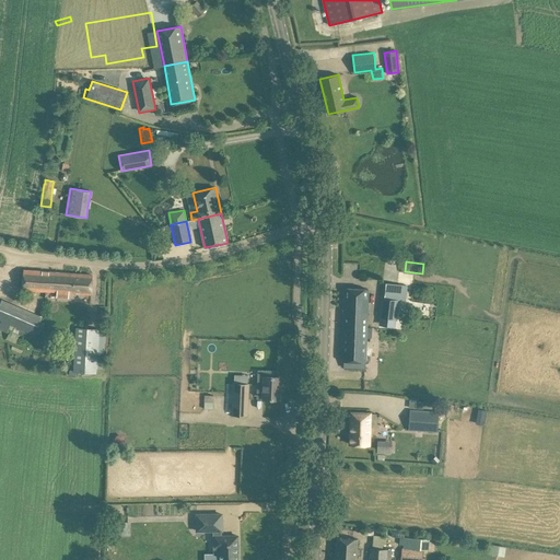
[(91,294),(93,276),(23,270),(22,290),(58,292),(57,296),(68,298),(68,293),(91,294)]
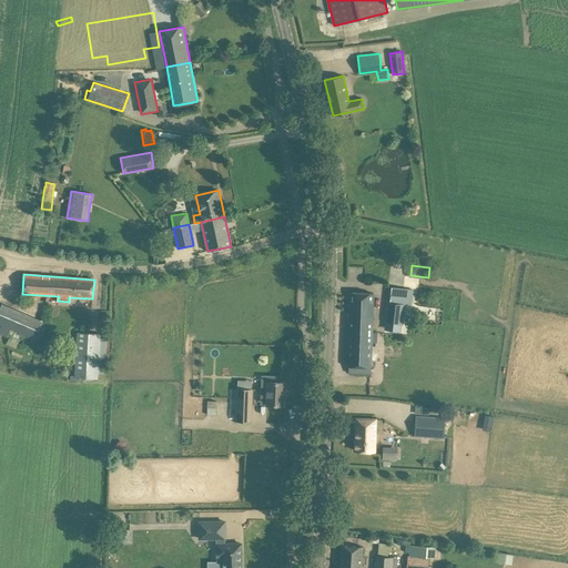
[(350,293),(347,366),(350,366),(371,367),(372,342),(376,342),(377,333),(372,333),(373,293),(350,293)]
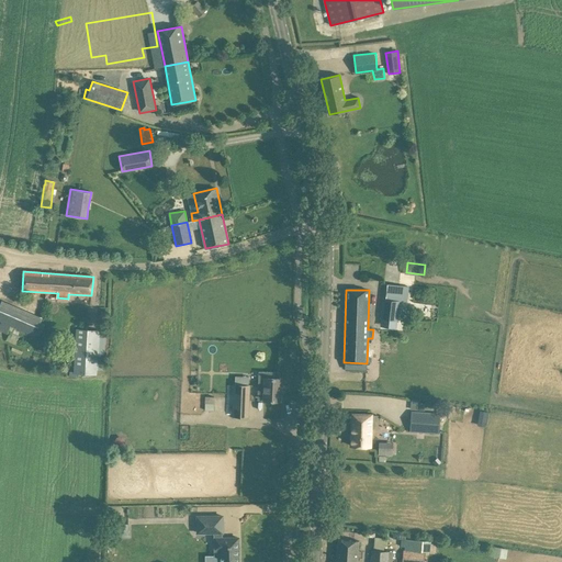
[(382,299),(380,318),(381,318),(397,321),(400,301),(382,299)]
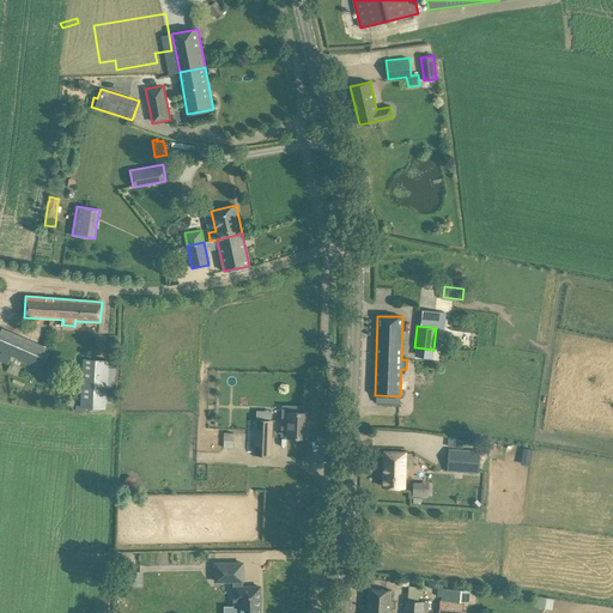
[(0,332),(0,350),(1,351),(0,353),(0,359),(7,363),(11,356),(37,366),(41,358),(46,347),(44,346),(2,328),(0,332)]
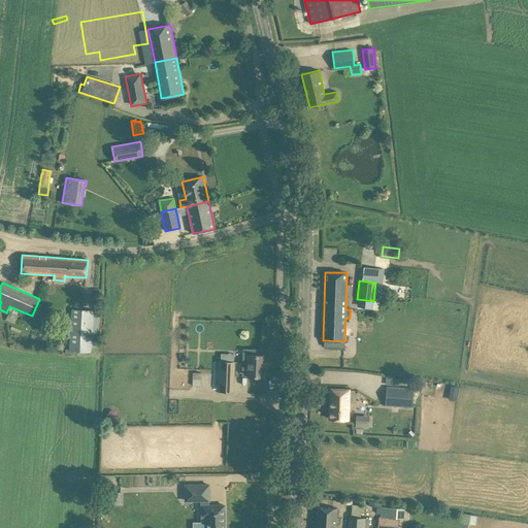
[(64,348),(64,354),(71,354),(71,351),(90,352),(90,347),(97,347),(97,343),(99,310),(92,310),(72,309),(71,320),(70,348),(64,348)]
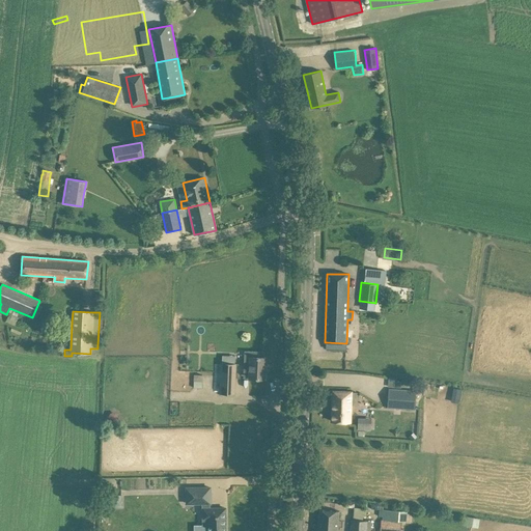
[(6,322),(14,326),(19,316),(10,312),(6,322)]
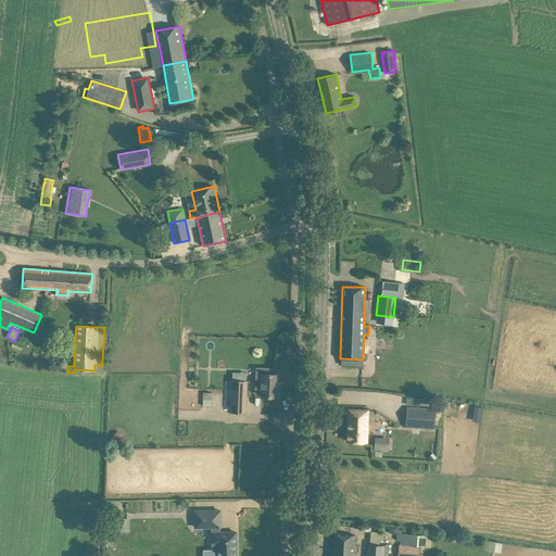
[(256,368),(255,388),(261,388),(261,395),(277,396),(278,374),(276,374),(276,368),(256,368)]
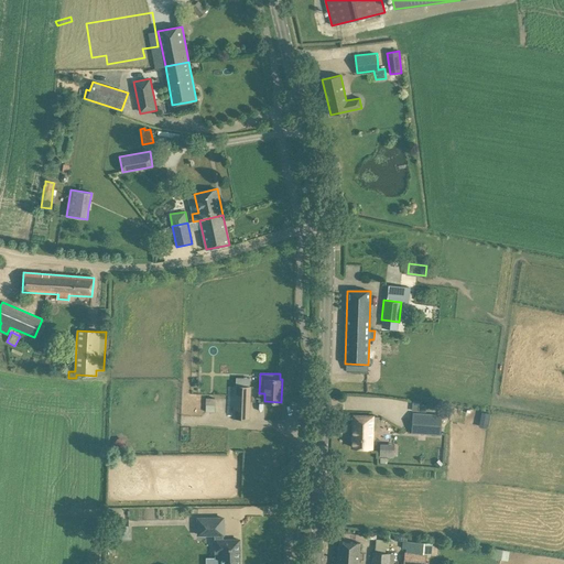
[(236,387),(234,418),(249,418),(250,387),(236,387)]
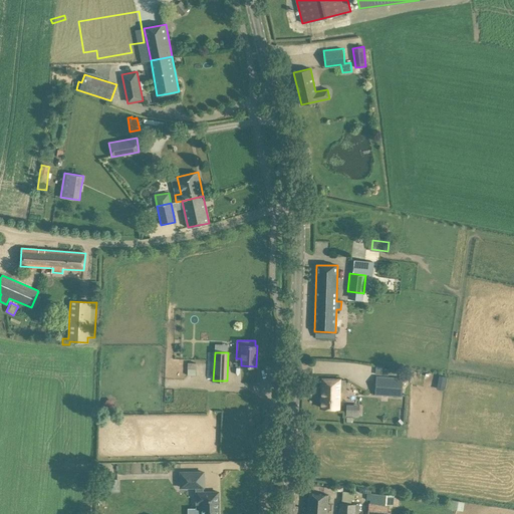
[(188,362),(188,375),(196,375),(196,363),(188,362)]
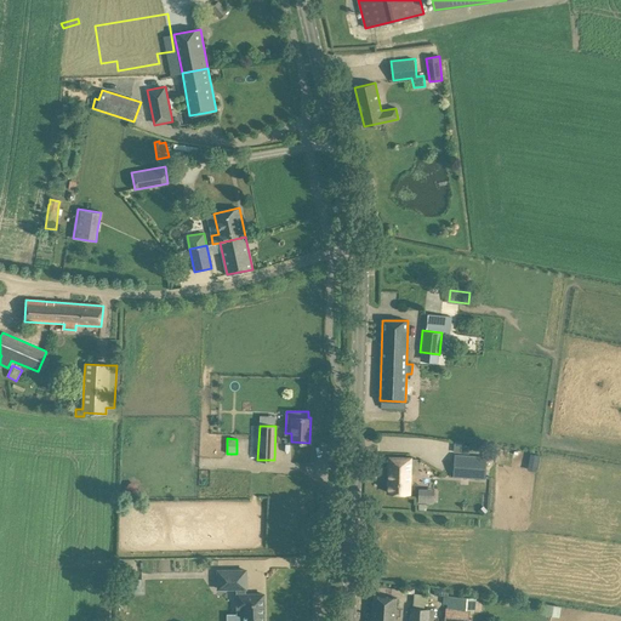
[(531,454),(530,468),(539,468),(540,454),(531,454)]
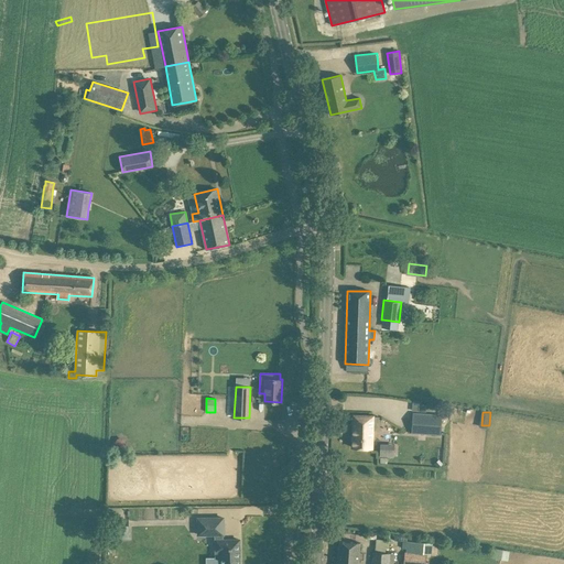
[(412,431),(412,432),(440,434),(442,416),(413,414),(412,415),(412,431)]
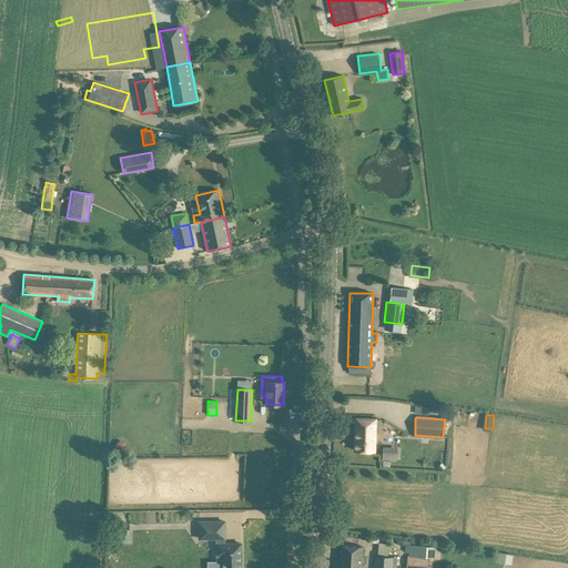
[(381,419),(375,419),(356,418),(355,450),(374,452),(375,434),(381,434),(381,419)]
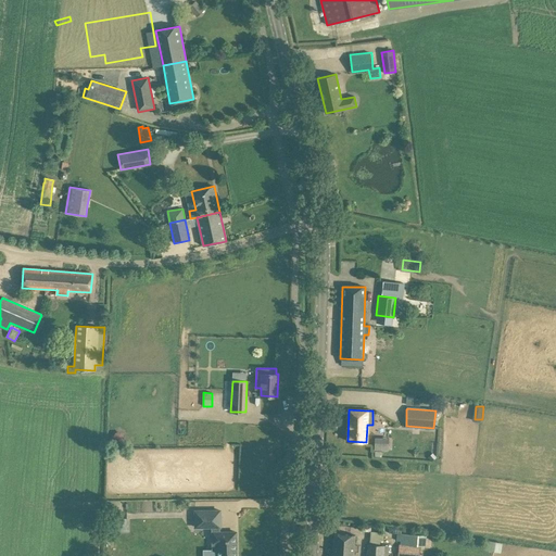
[(390,450),(391,437),(376,437),(376,450),(390,450)]
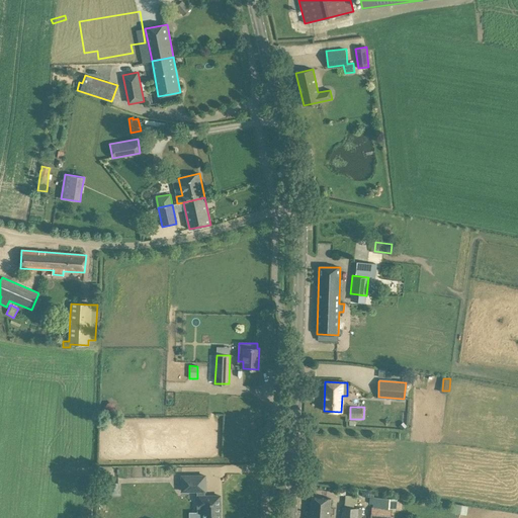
[(110,472),(98,473),(98,483),(111,483),(110,472)]
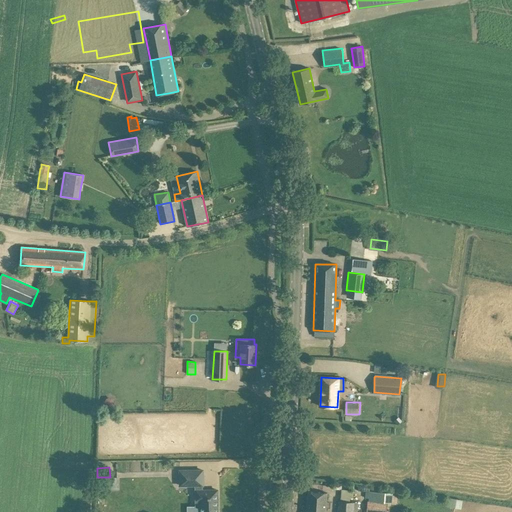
[(202,470),(180,470),(180,485),(195,485),(196,507),(200,506),(200,511),(217,511),(217,490),(202,490),(202,485),(203,485),(202,470)]
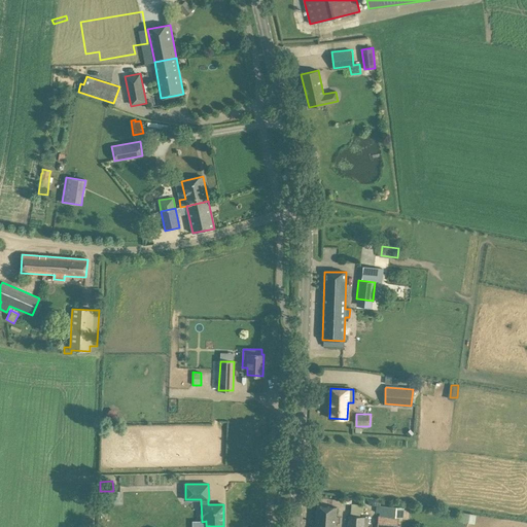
[(120,492),(100,493),(100,503),(120,502),(120,492)]
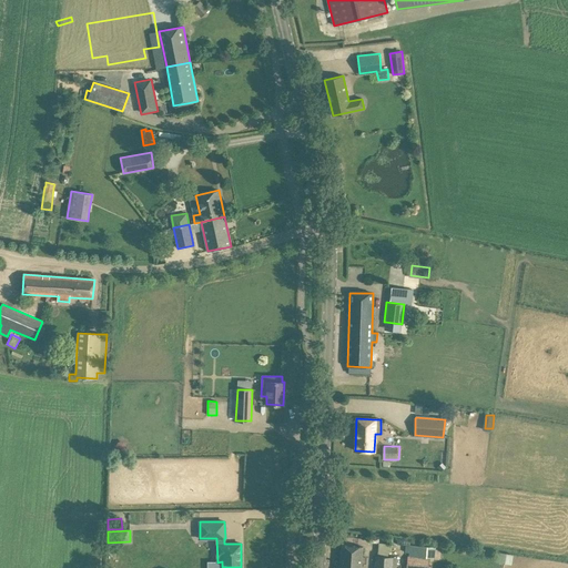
[(395,567),(397,557),(388,557),(389,543),(378,541),(377,556),(376,556),(374,567),(395,567)]
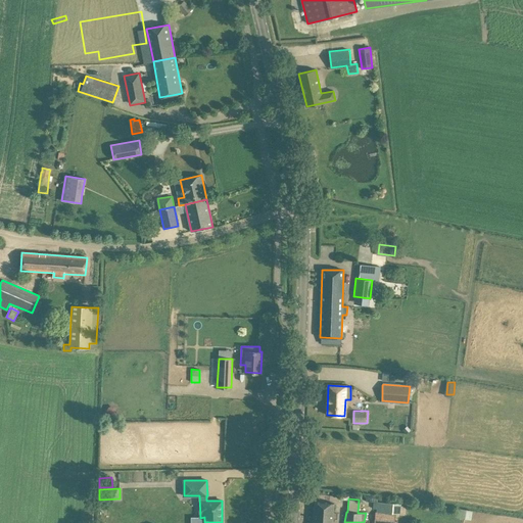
[(313,522),(332,522),(334,504),(315,502),(313,522)]
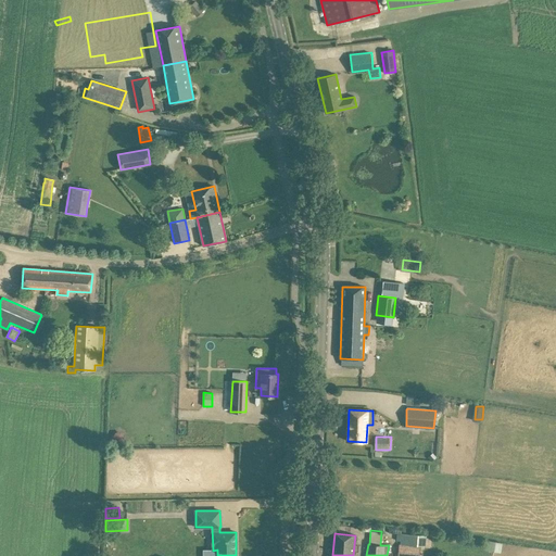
[(419,555),(420,546),(425,546),(426,536),(399,533),(397,540),(401,541),(401,544),(399,544),(397,555),(419,555)]
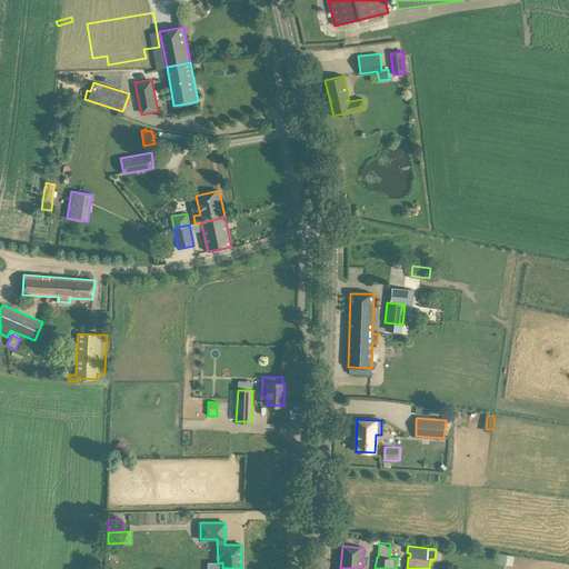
[(513,565),(515,555),(499,552),(498,561),(513,565)]
